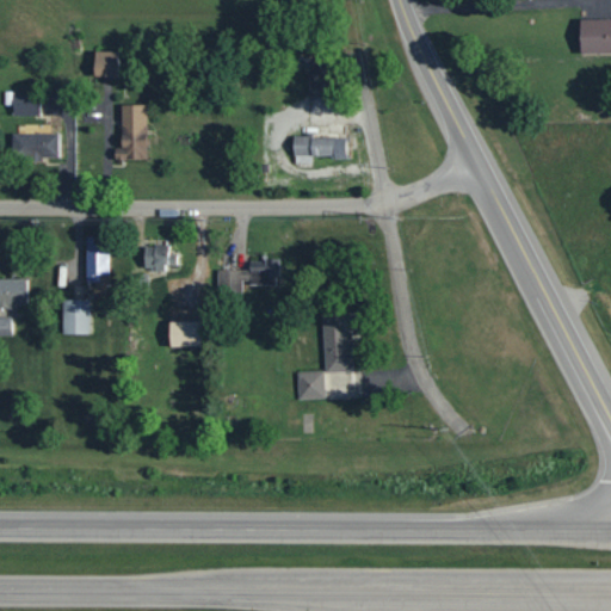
[(610,53),(610,18),(579,19),(579,54),(610,53)]
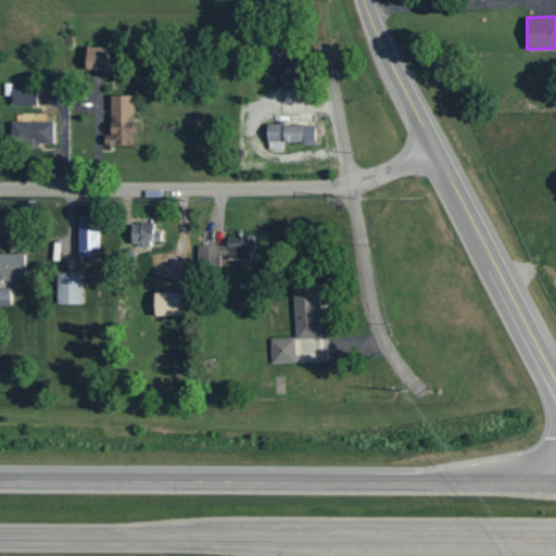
[(84,70),(105,70),(105,47),(85,47),(84,70)]
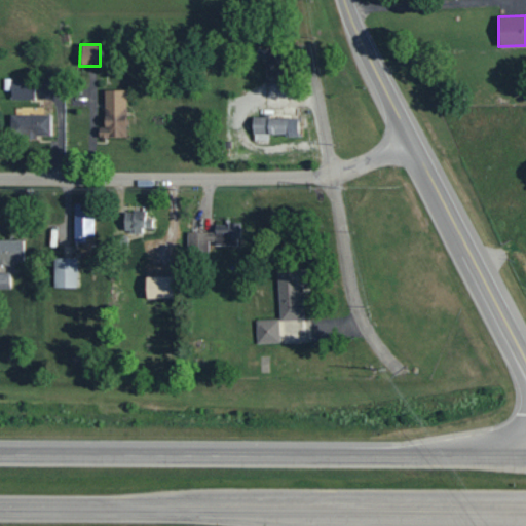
[(11,100),(35,99),(34,81),(10,82),(11,100)]
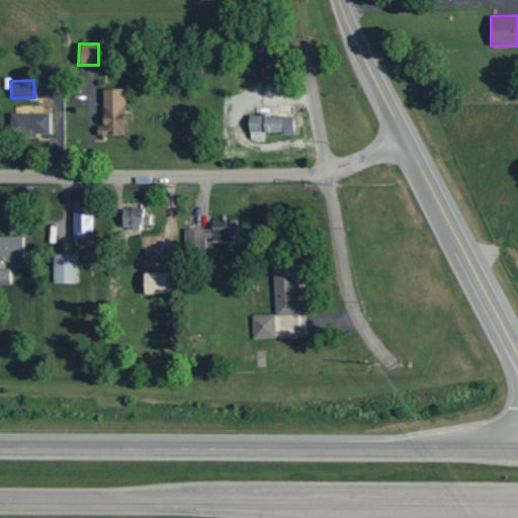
[(124,135),(123,88),(101,89),(102,125),(96,125),(96,136),(124,135)]
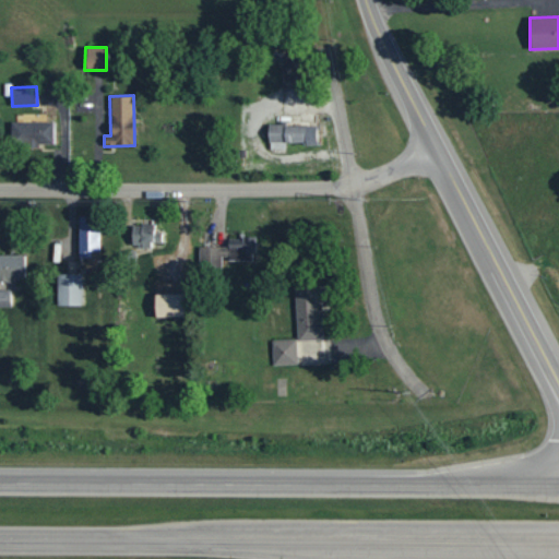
[(52,122),(11,121),(11,145),(52,146),(52,122)]
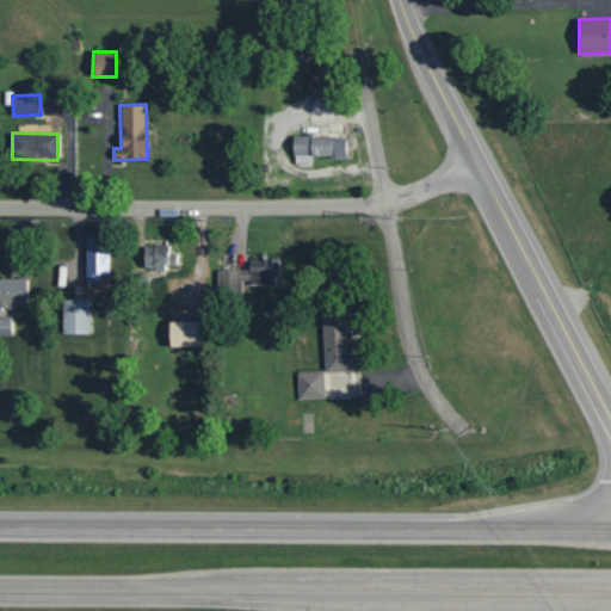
[(291,137),(291,158),(347,156),(347,136),(291,137)]
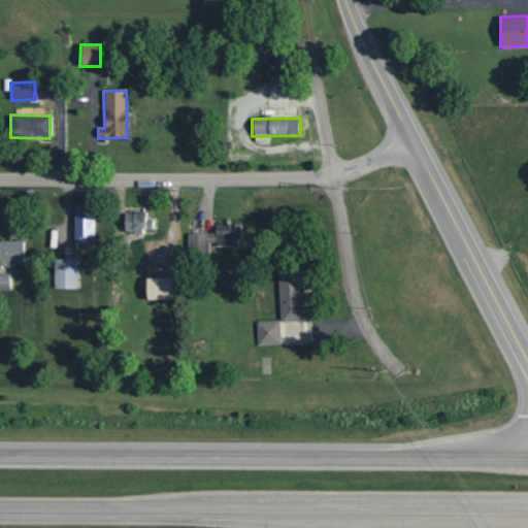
[(73,242),(86,242),(86,237),(93,237),(93,204),(73,204),(73,242)]
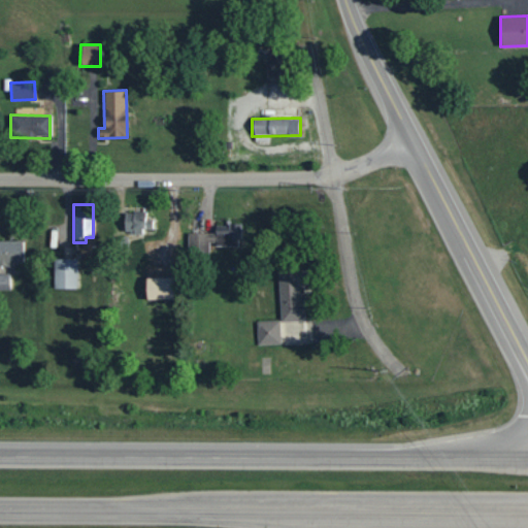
[(142,228),(153,228),(153,220),(145,219),(145,211),(124,211),(123,233),(142,233),(142,228)]
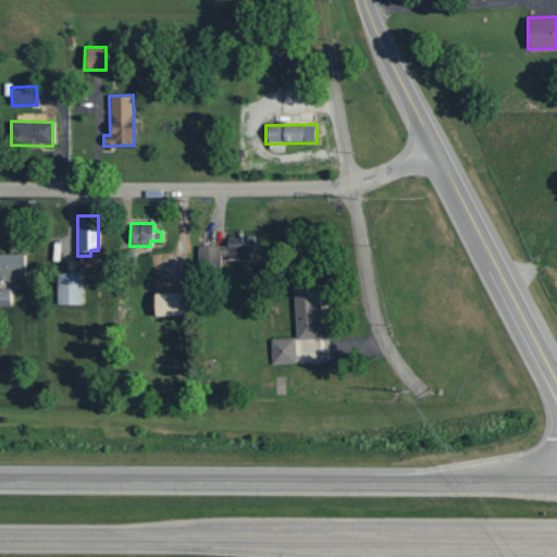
[(198,246),(198,271),(220,271),(220,259),(252,259),(254,237),(226,237),(226,246),(198,246)]
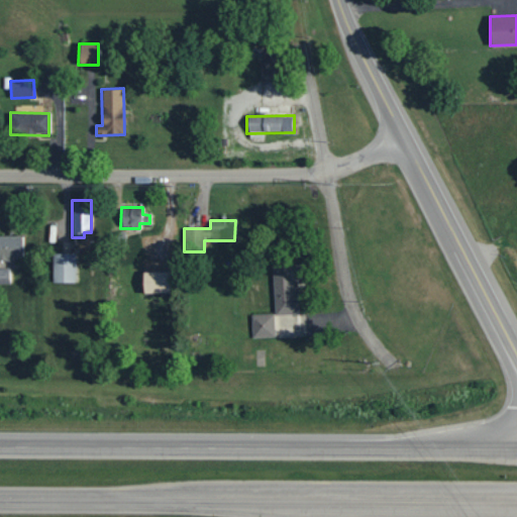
[(0,259),(22,259),(21,235),(0,235),(0,259)]
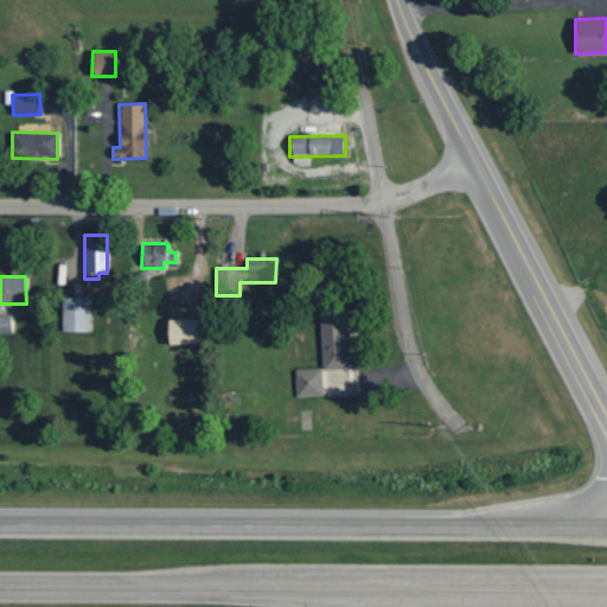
[(87,298),(61,298),(61,332),(87,332),(87,298)]
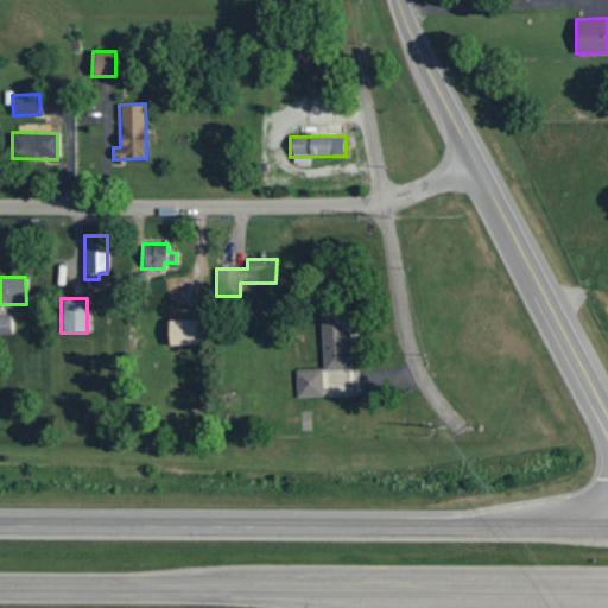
[(320,312),(322,369),(349,369),(348,327),(352,327),(352,311),(320,312)]
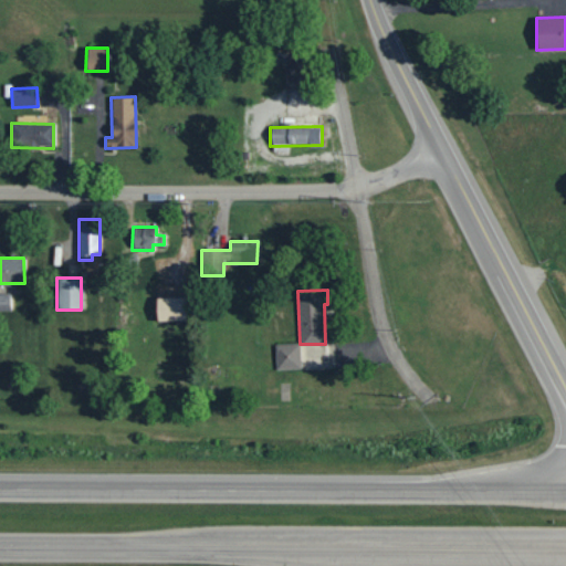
[(0,310),(11,311),(10,294),(0,293),(0,310)]
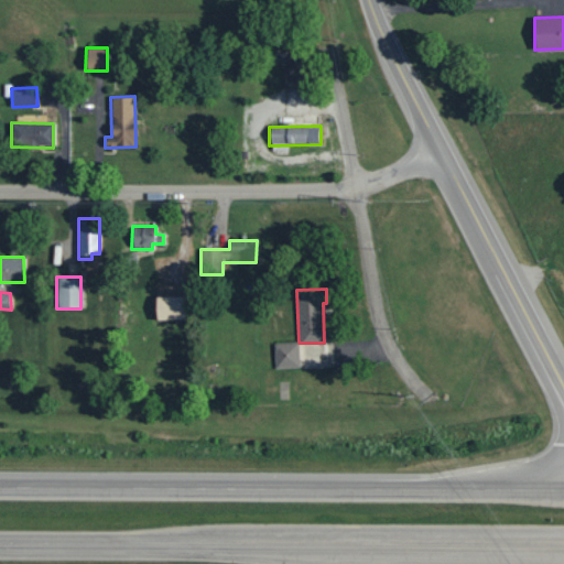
[(154,296),(154,321),(183,320),(183,295),(154,296)]
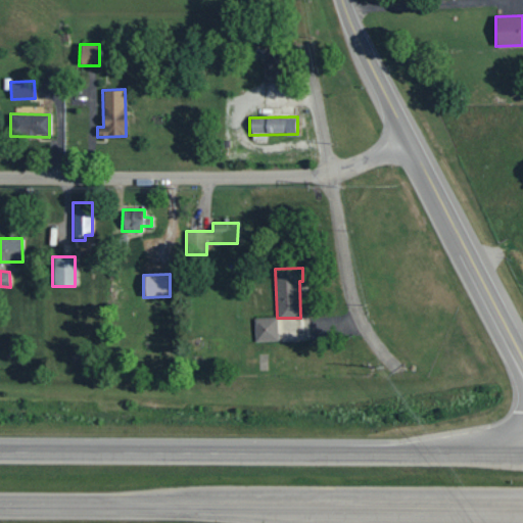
[(253,318),(254,342),(277,341),(277,318),(253,318)]
